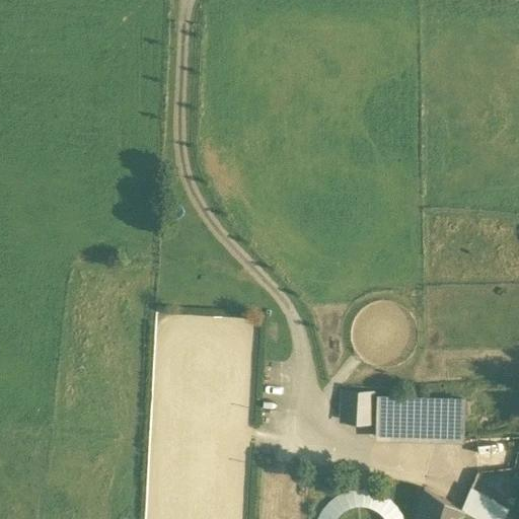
[(373,393),(345,393),(345,419),(373,420),(373,393)]
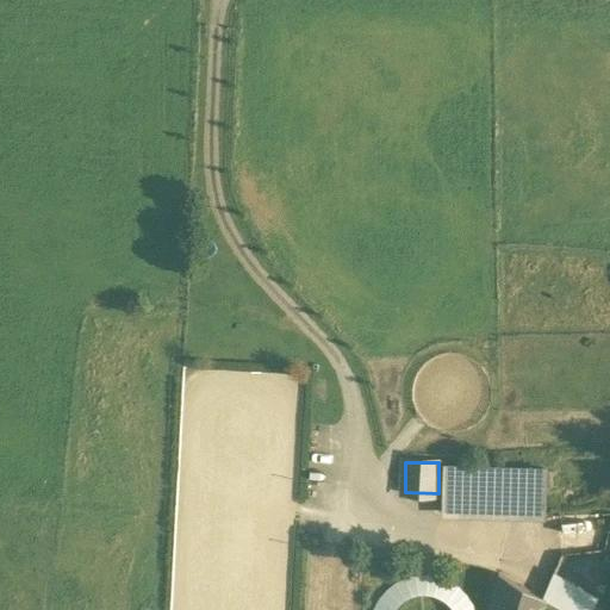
[(517,468),(448,466),(442,512),(515,515),(517,468)]
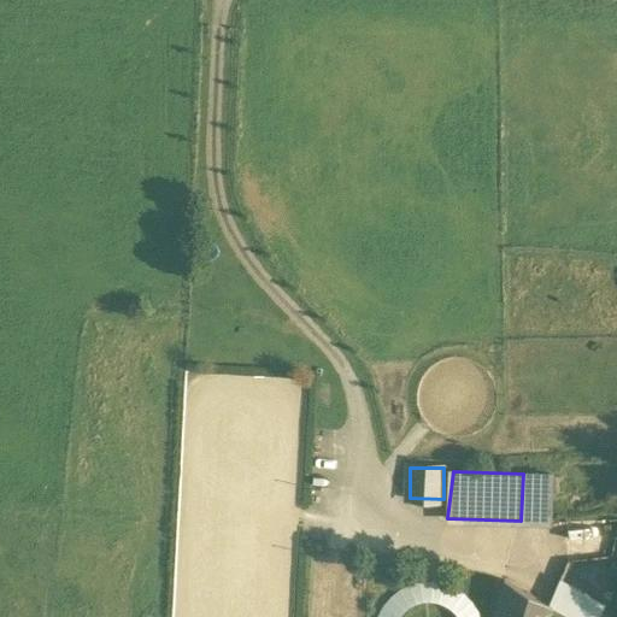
[(551,474),(523,474),(521,521),(550,521),(551,474)]
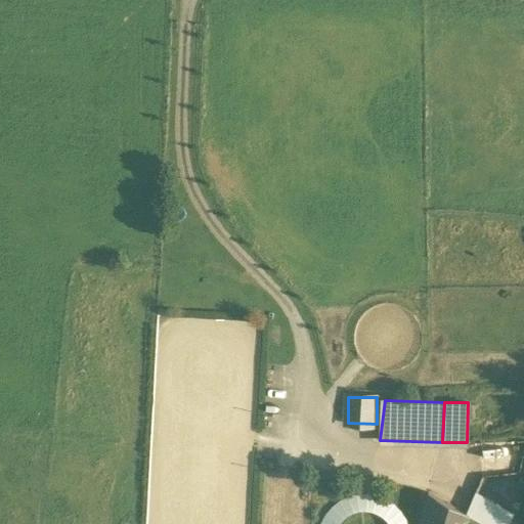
[(523,453),(523,441),(480,444),(482,478),(520,474),(523,453)]
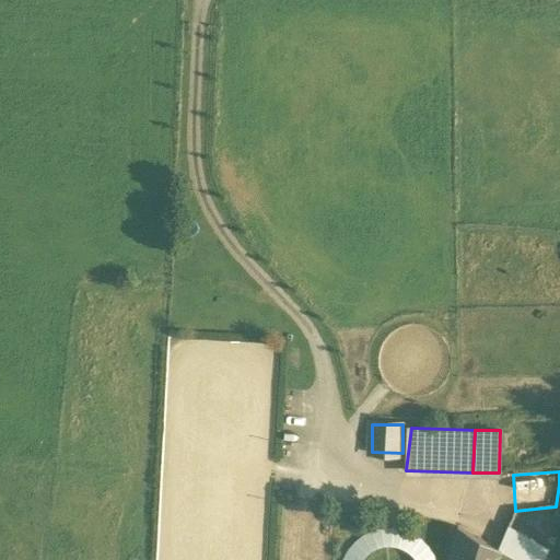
[(499,559),(501,551),(499,549),(457,527),(448,559),(499,559)]
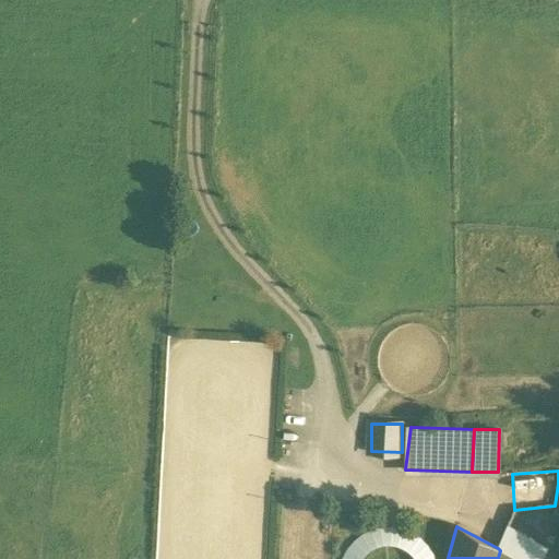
[(435,558),(435,556),(429,547),(423,539),(414,534),(404,530),(394,527),(384,527),(373,530),(365,533),(356,539),(349,547),(344,556),(342,558),(435,558)]
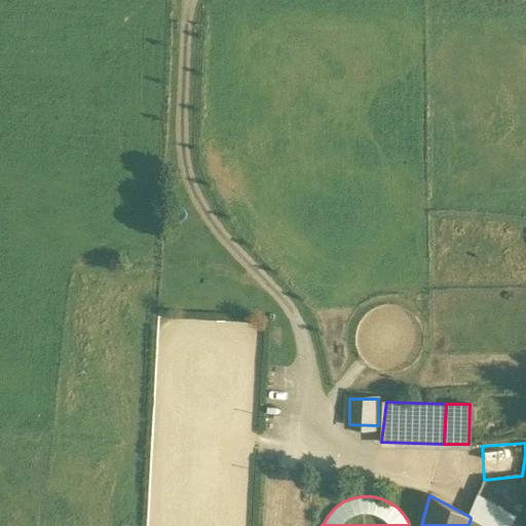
[(471,518),(486,525),(509,525),(515,516),(477,496),(468,516),(471,518)]
